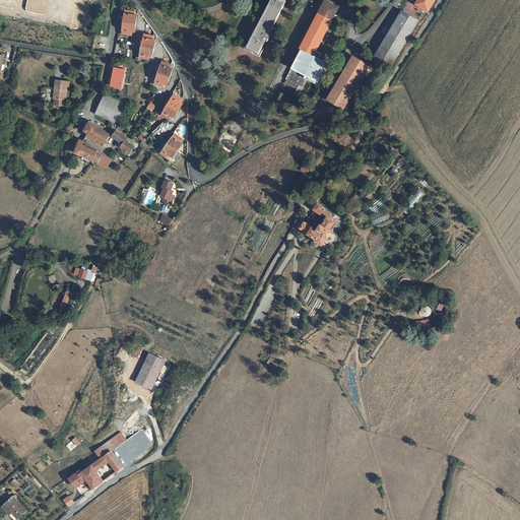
[(27,0),(26,10),(37,12),(38,0),(27,0)]
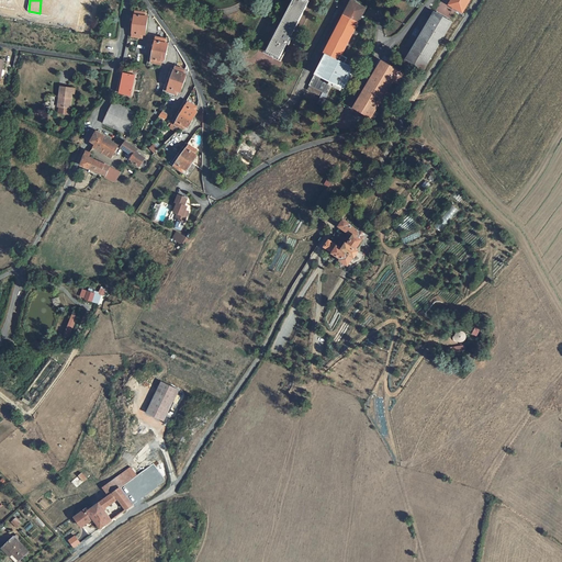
[(90,23),(92,0),(80,0),(78,21),(90,23)]
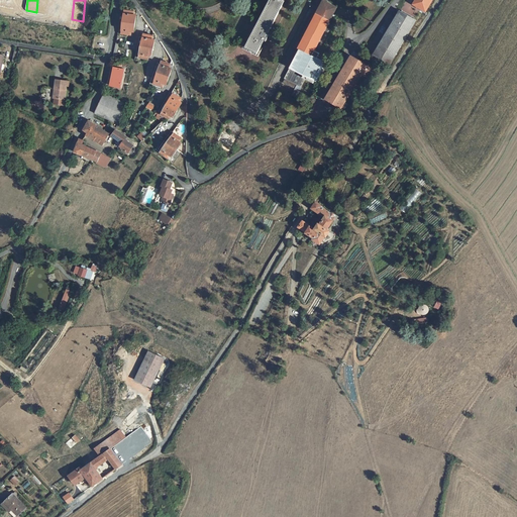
[(270,0),(245,47),(256,54),(265,39),(266,40),(270,34),(267,33),(285,1),(284,1),(284,0),(270,0)]
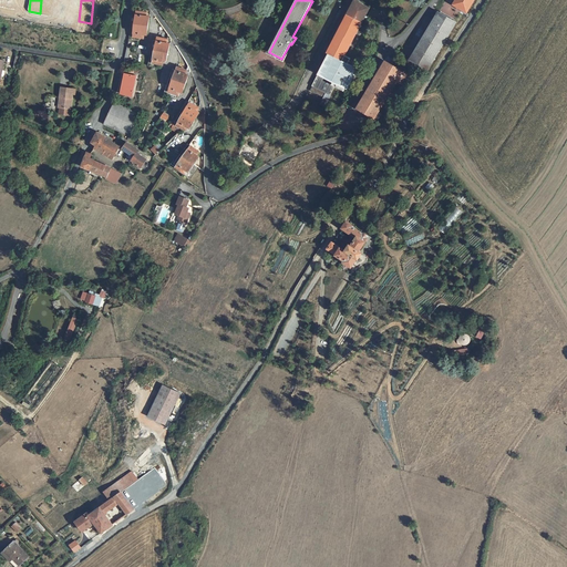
[(351,58),(346,54),(363,22),(371,9),(356,0),(328,53),(329,53),(311,86),(325,93),(318,104),(323,107),(336,84),(347,90),(359,69),(348,63),(351,58)]
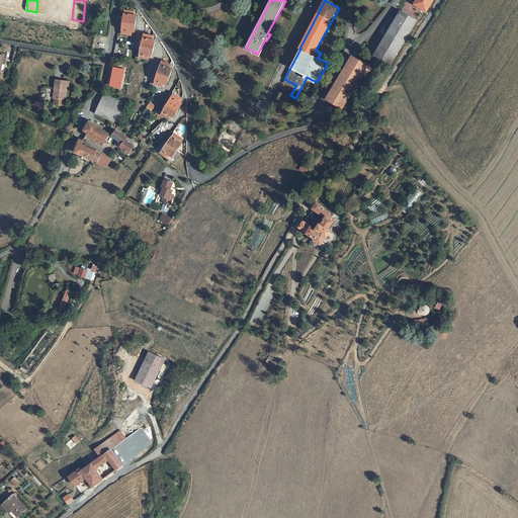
[(417,0),(415,5),(427,12),(433,0),(417,0)]
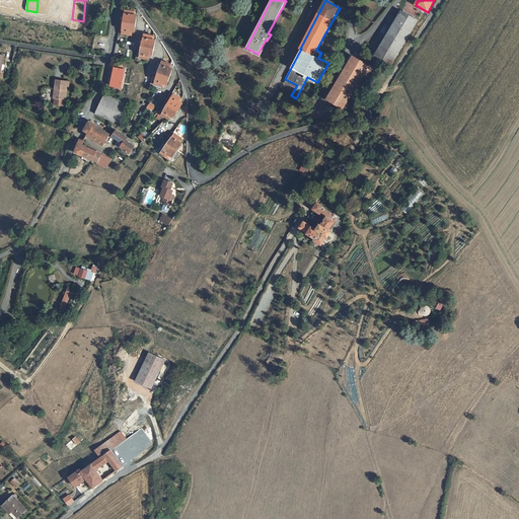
[(135,12),(123,10),(119,33),(132,35),(132,32),(135,32),(138,16),(135,15),(135,12)]
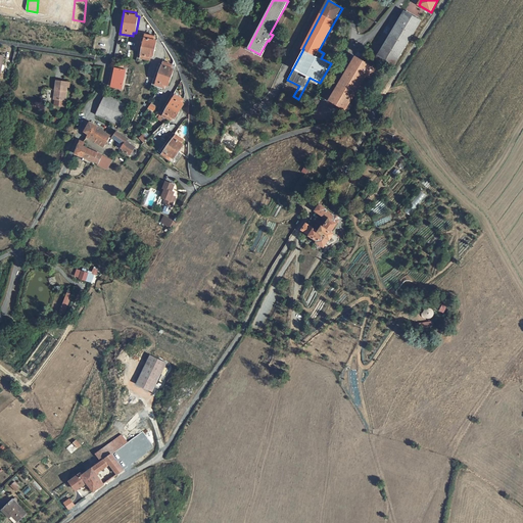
[(422,20),(406,11),(379,55),(395,64),(422,20)]
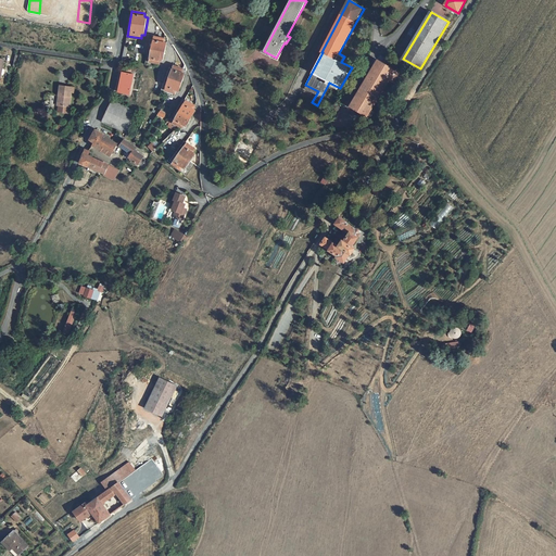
[(165,42),(166,39),(152,36),(147,65),(161,67),(161,64),(164,64),(167,43),(165,42)]
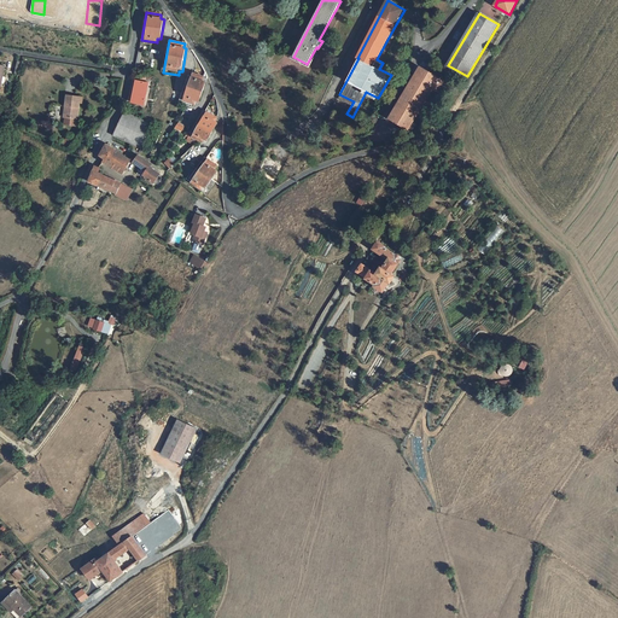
[(409,129),(433,89),(439,79),(421,66),(390,117),(404,127),(409,129)]
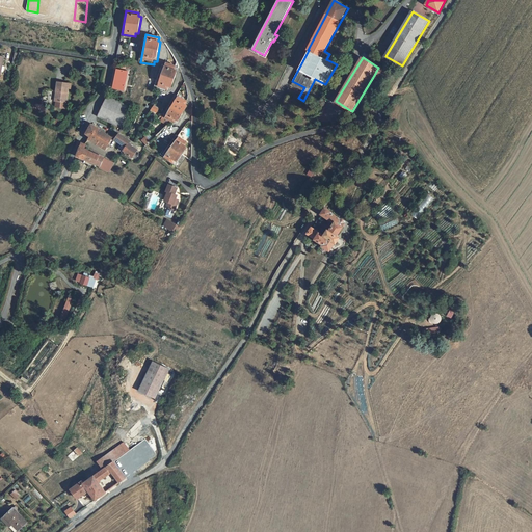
[(164,63),(155,88),(165,94),(167,90),(169,91),(179,72),(176,71),(176,68),(164,63)]
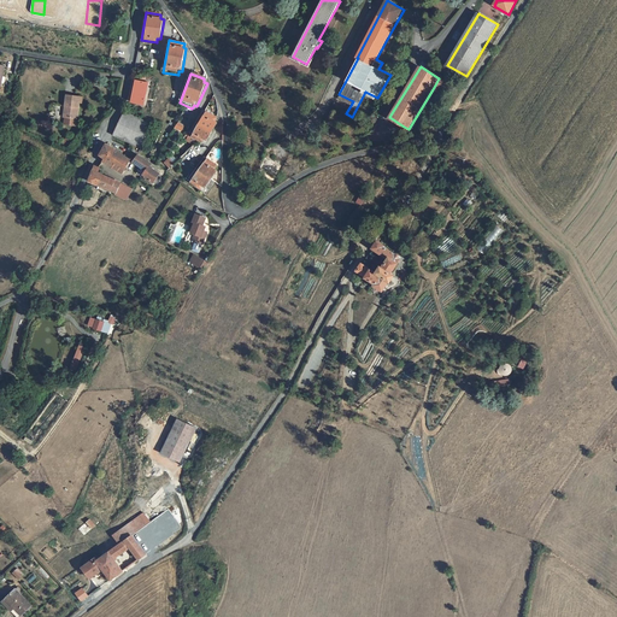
[(151,81),(134,77),(131,88),(136,89),(135,100),(147,103),(151,81)]
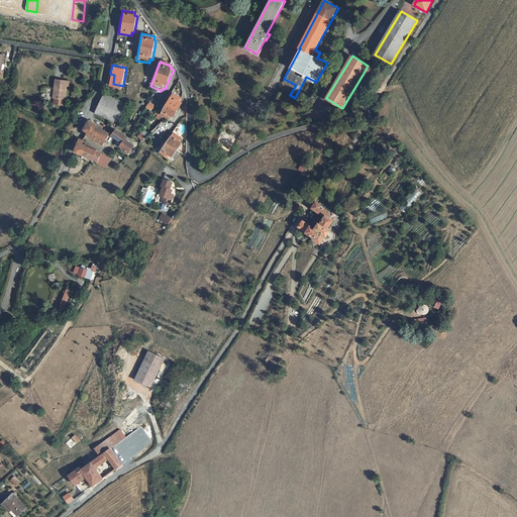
[(373,68),(368,66),(363,75),(367,77),(373,68)]
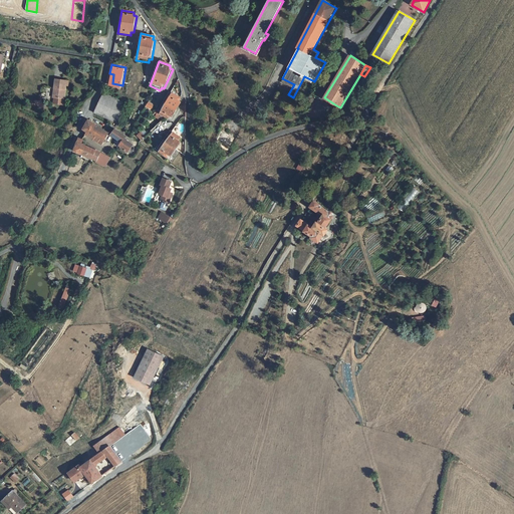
[(53,104),(63,106),(64,100),(66,87),(67,82),(57,80),(55,89),(54,89),(55,90),(56,90),(55,98),(53,104)]
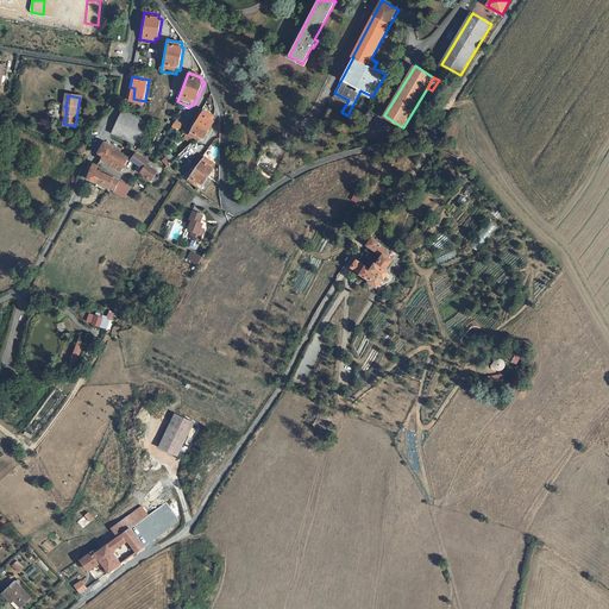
[(187,133),(200,140),(202,137),(205,139),(215,120),(213,118),(214,114),(201,107),(194,120),(187,133)]
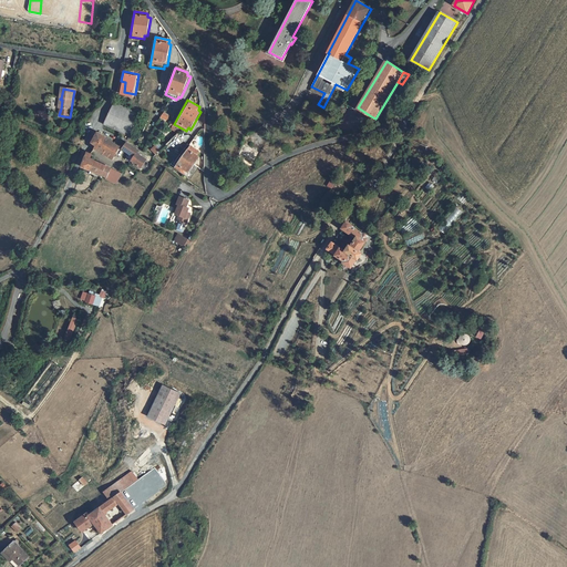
[(115,104),(105,125),(132,136),(142,115),(115,104)]
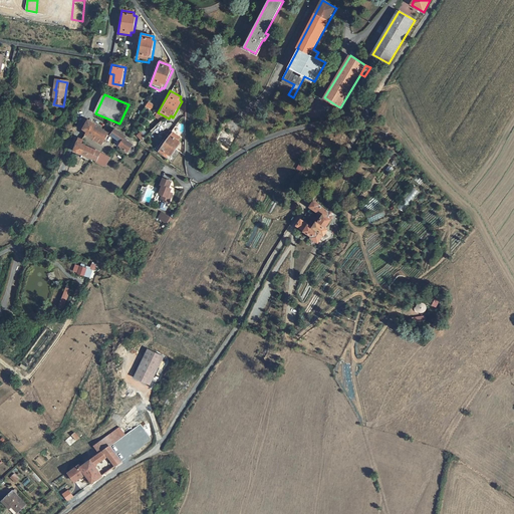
[(102,146),(110,134),(89,120),(83,130),(87,133),(85,136),(102,146)]
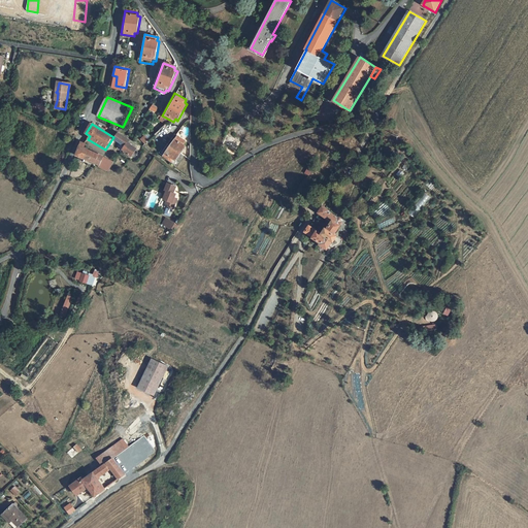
[(119,133),(116,138),(121,142),(125,144),(122,151),(132,157),(137,149),(129,143),(130,140),(119,133)]
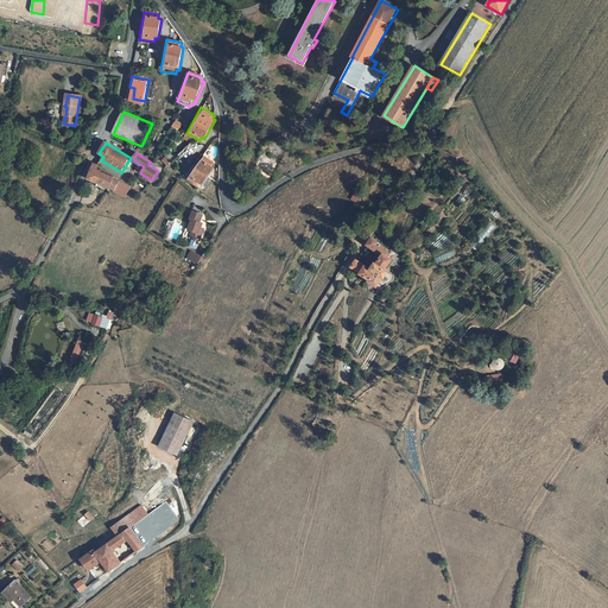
[(202,154),(185,178),(198,187),(201,184),(203,185),(215,169),(213,168),(215,164),(202,154)]
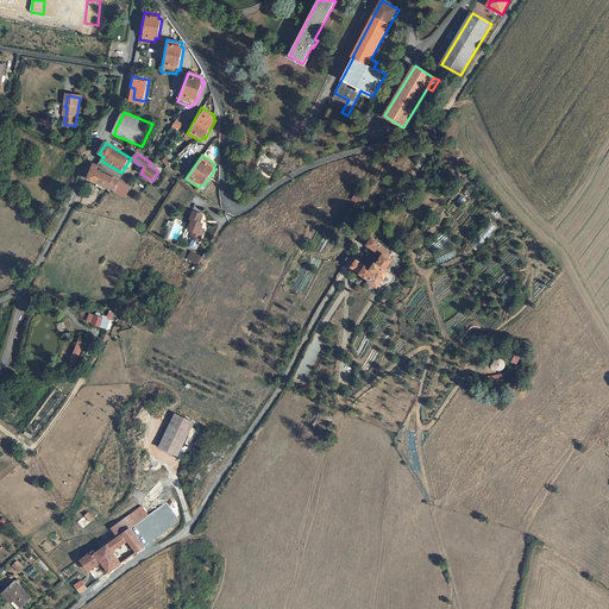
[(269,180),(277,163),(262,155),(253,171),(269,180)]
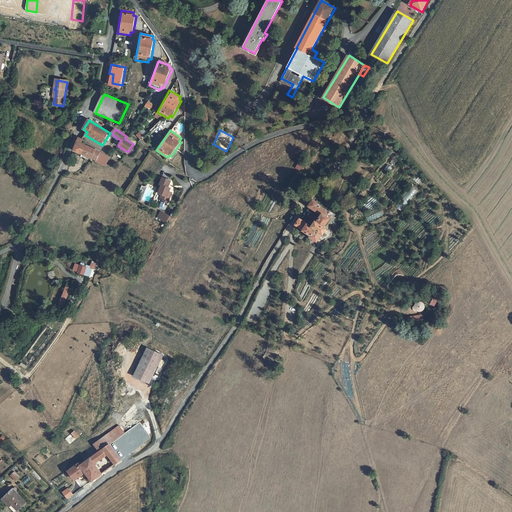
[(79,141),(74,151),(96,161),(100,153),(86,146),(86,144),(79,141)]
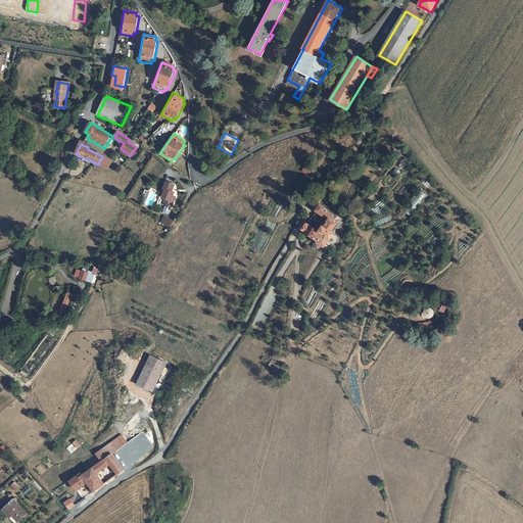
[(145,155),(149,149),(144,146),(140,151),(145,155)]
